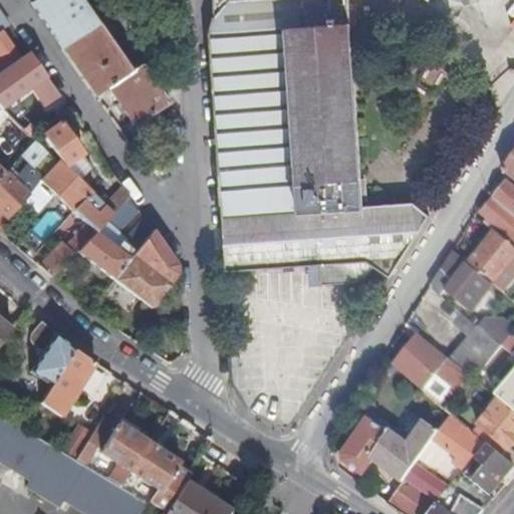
[(108,87),(136,126),(169,103),(142,64),(132,70),(82,0),(35,0),(32,2),(97,95),(108,87)]
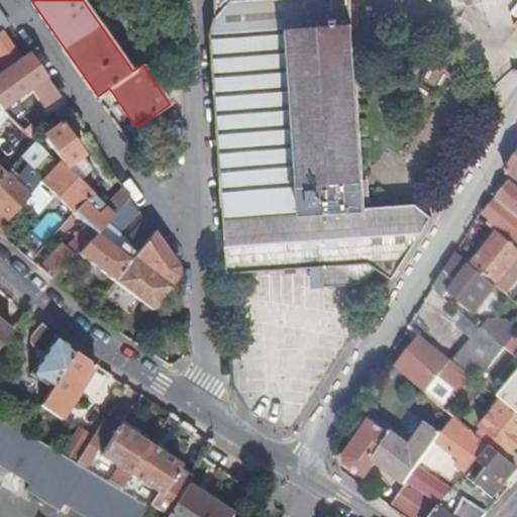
[(213,0),(215,17),(211,32),(228,272),(323,267),(324,286),(366,286),(377,270),(392,281),(432,218),(416,207),(368,209),(351,0),(213,0)]
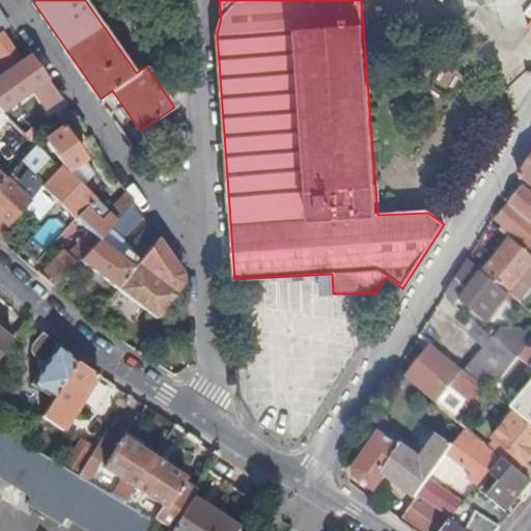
[(0,32),(2,31),(10,25),(0,10),(0,32)]
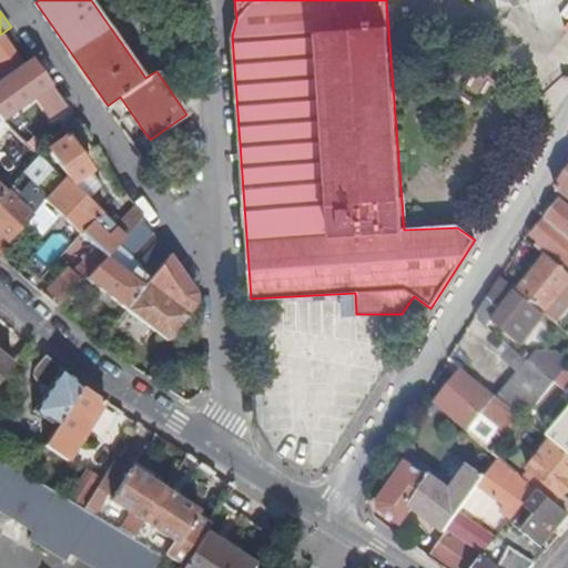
[(0,74),(21,60),(2,33),(0,34),(0,74)]
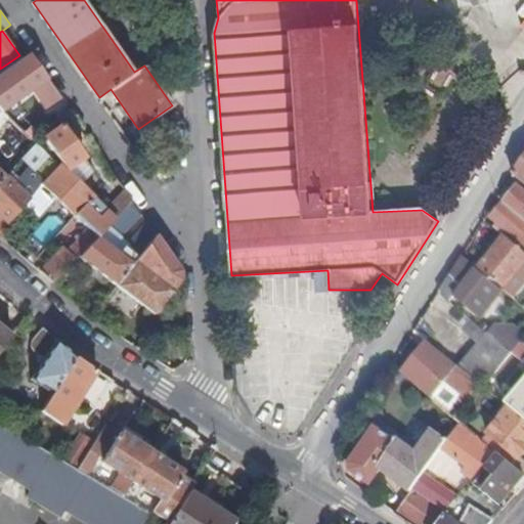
[(35,138),(62,119),(38,83),(22,58),(0,73),(0,98),(19,84),(42,116),(26,127),(35,138)]
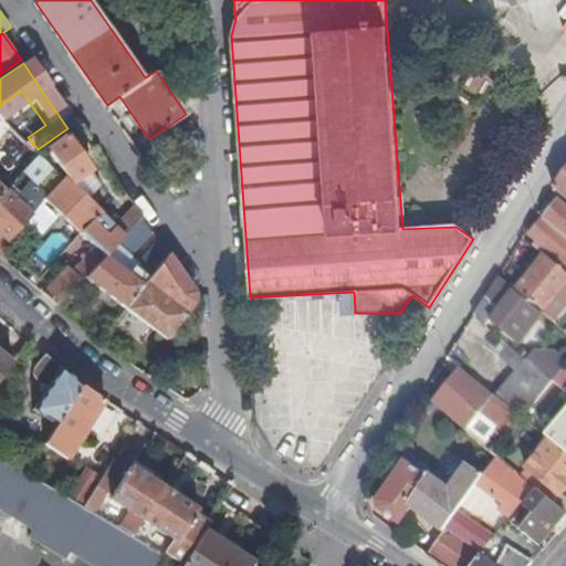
[(69,184),(85,199),(92,191),(77,178),(91,169),(66,135),(49,149),(71,182),(69,184)]
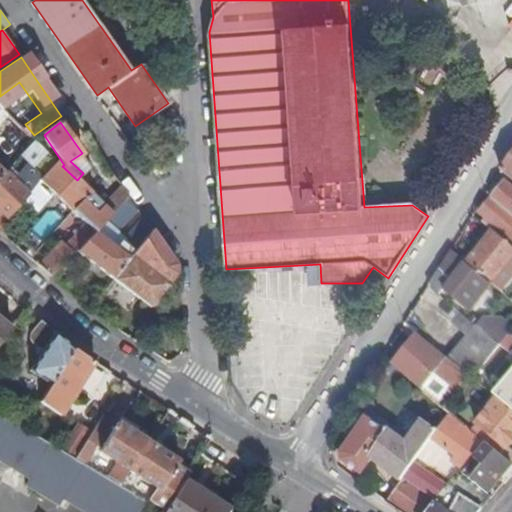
[(20,155),(28,162),(33,167),(47,151),(34,139),(20,155)]
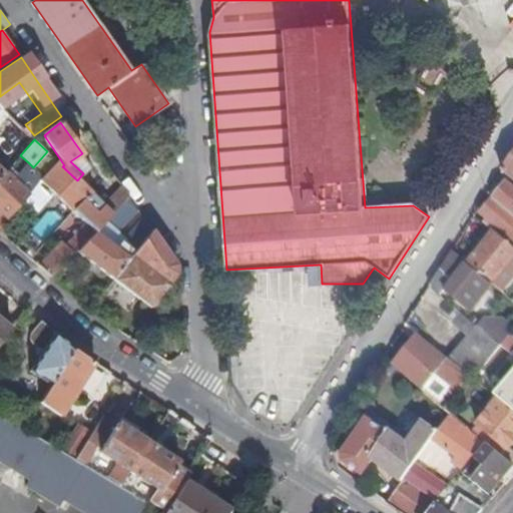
[(512,158),(503,172),(512,178),(512,158)]
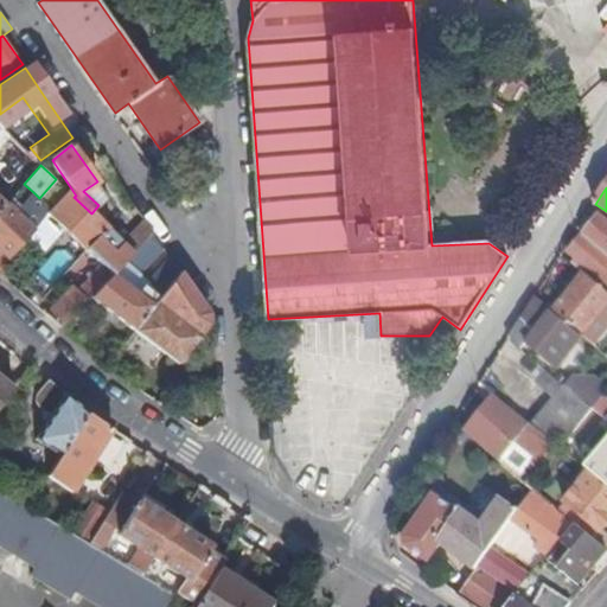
[(68,191),(51,210),(48,213),(87,249),(106,228),(91,213),(74,197),(68,191)]
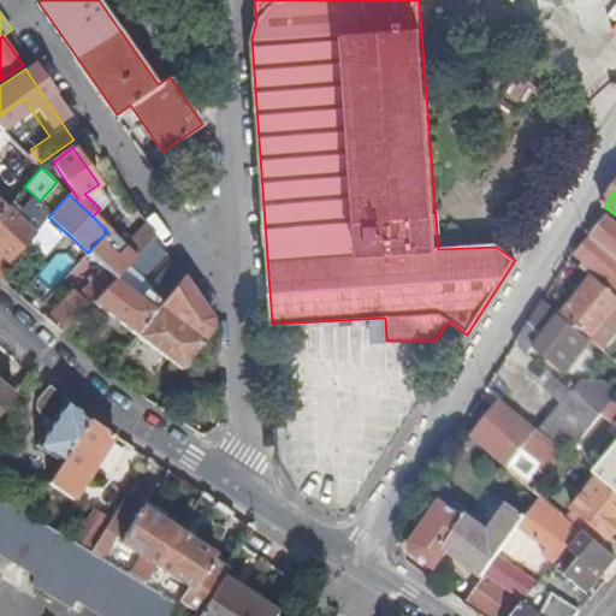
[(21,211),(18,208),(13,213),(34,234),(37,230),(47,215),(48,217),(52,213),(40,201),(34,195),(21,211)]
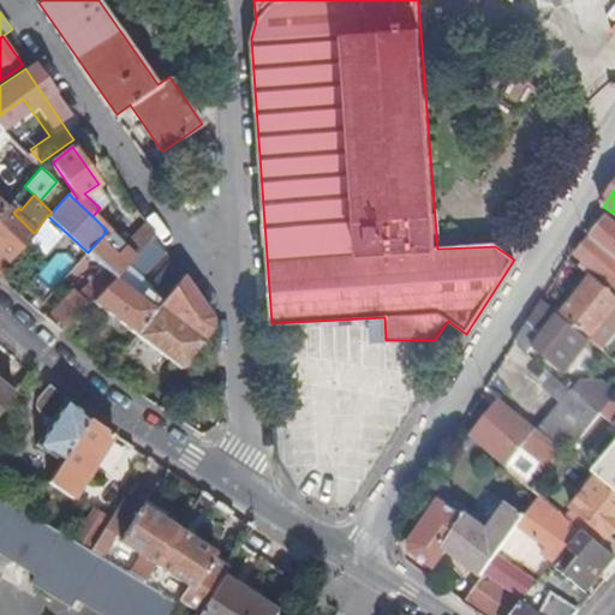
[(13,213),(18,208),(11,201),(4,209),(0,212),(0,270),(7,263),(34,233),(13,213)]
